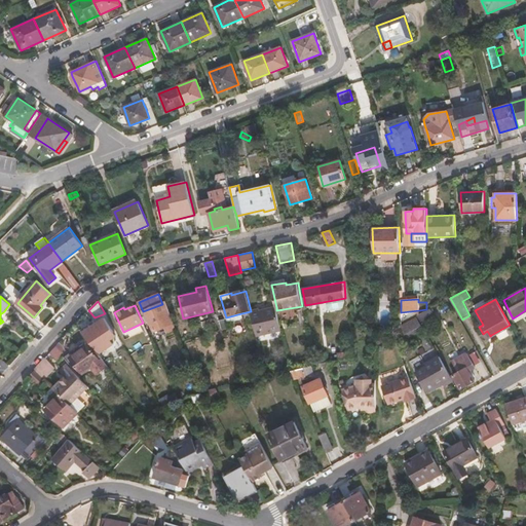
[(256,336),(282,330),(276,307),(260,311),(260,309),(251,311),(256,336)]
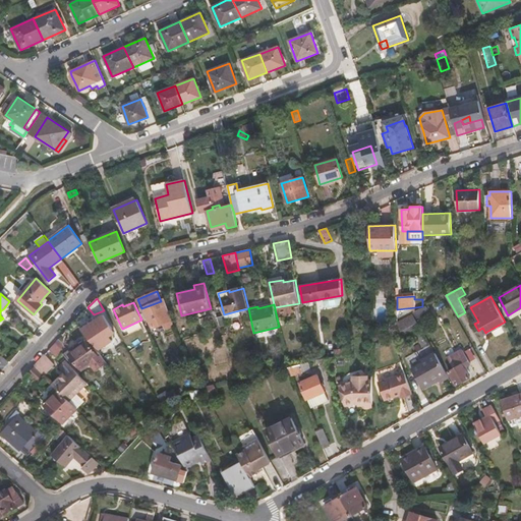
[(430,313),(426,305),(423,306),(413,312),(415,314),(420,311),(423,317),(430,313)]
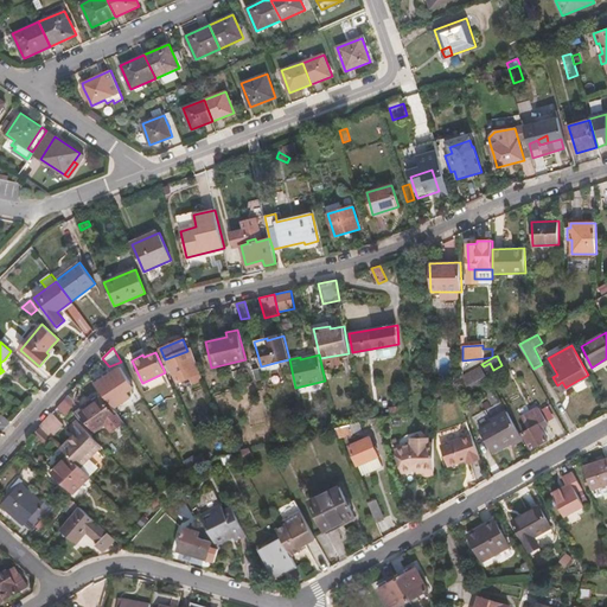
[(261,366),(261,369),(262,371),(281,366),(279,362),(261,366)]
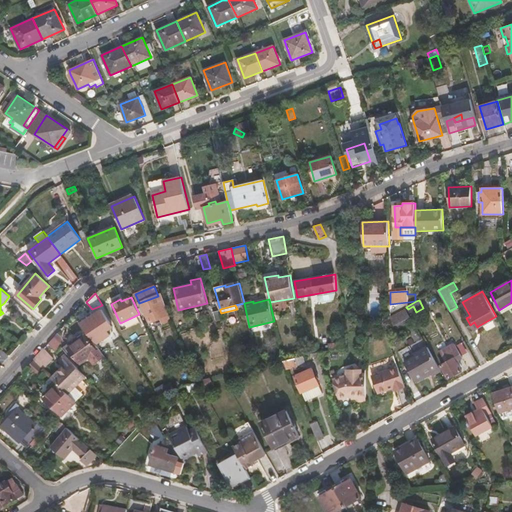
[(411,315),(416,312),(413,306),(408,309),(411,315)]
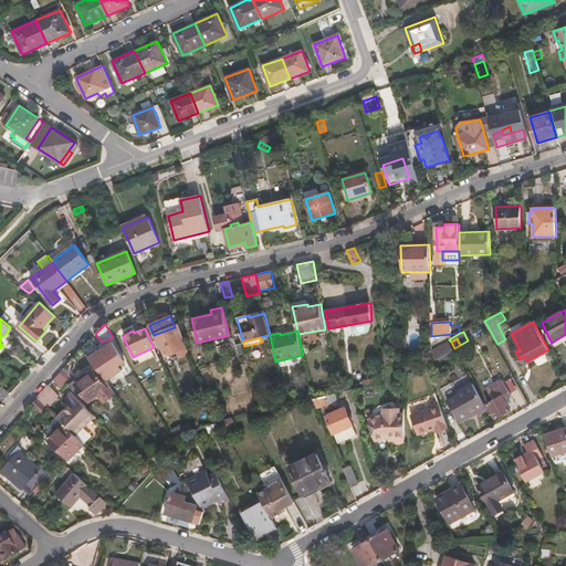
[(452,348),(449,342),(432,350),(436,357),(452,348)]
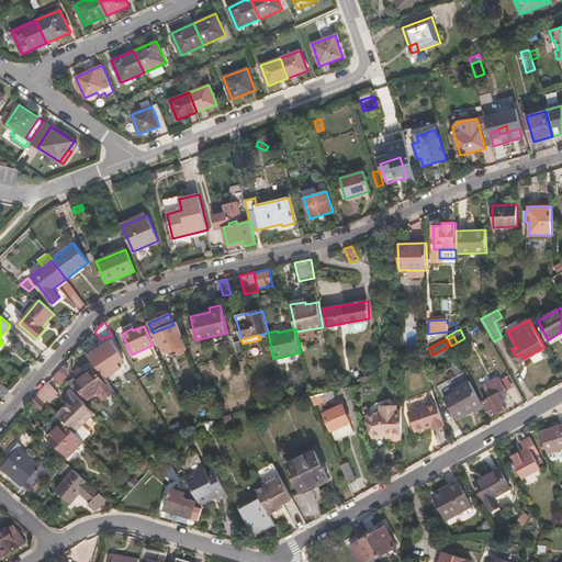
[(98,363),(101,361),(105,364),(110,362),(113,366),(123,359),(111,340),(91,355),(98,363)]
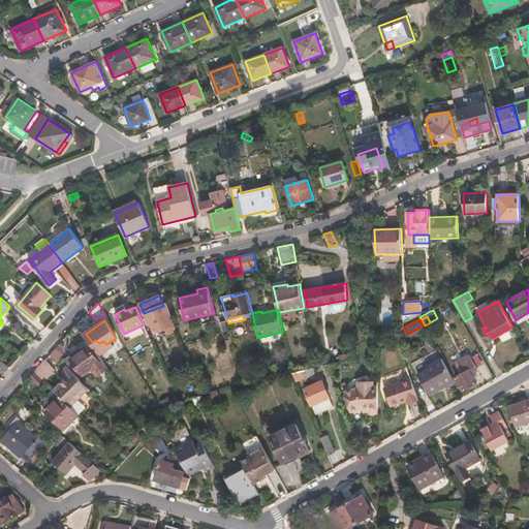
[(490,333),(486,336),(490,341),(494,339),(494,337),(493,338),(490,333)]
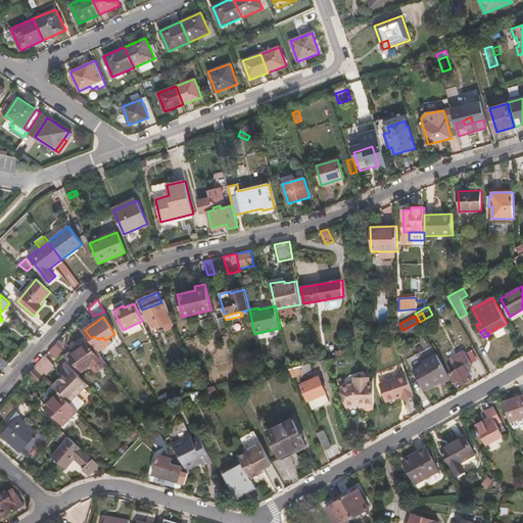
[(67,350),(58,341),(54,346),(62,357),(67,350)]
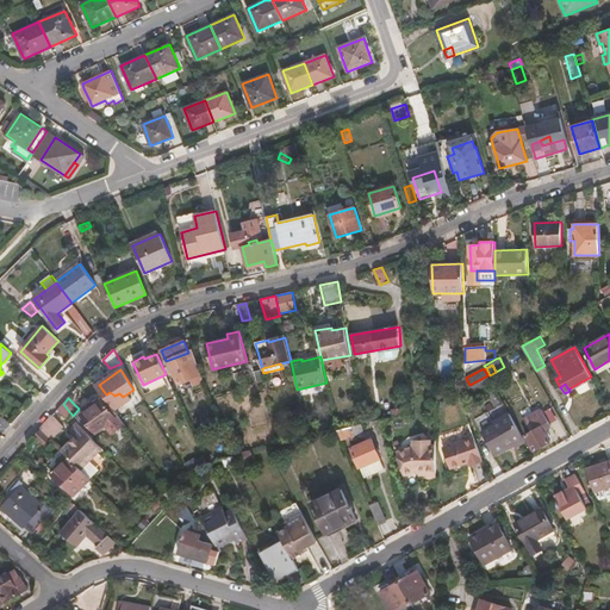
[(111,406),(110,406),(109,408),(101,400),(82,415),(97,433),(116,418),(118,416),(111,406)]
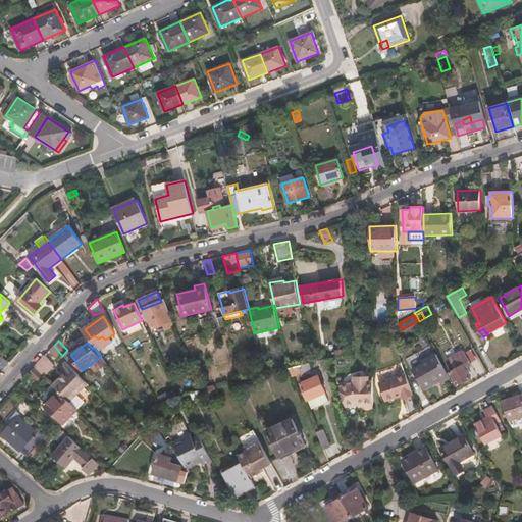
[(101,356),(102,358),(106,354),(99,345),(95,348),(101,356)]
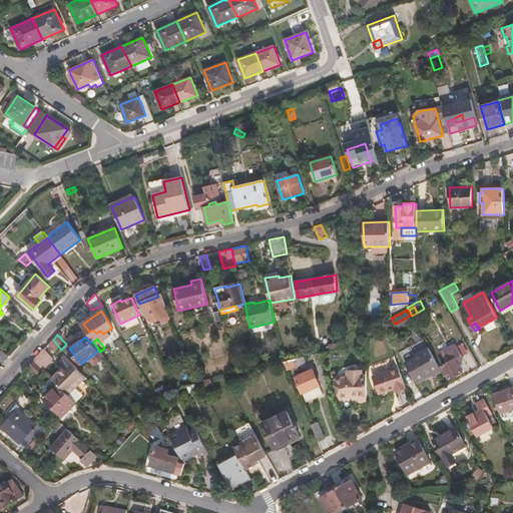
[(61,350),(53,340),(48,345),(57,355),(61,350)]
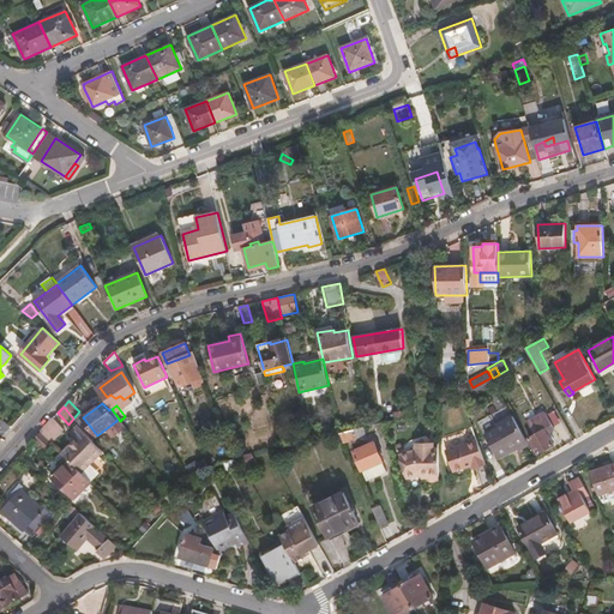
[(396,420),(414,417),(414,410),(396,413),(396,420)]
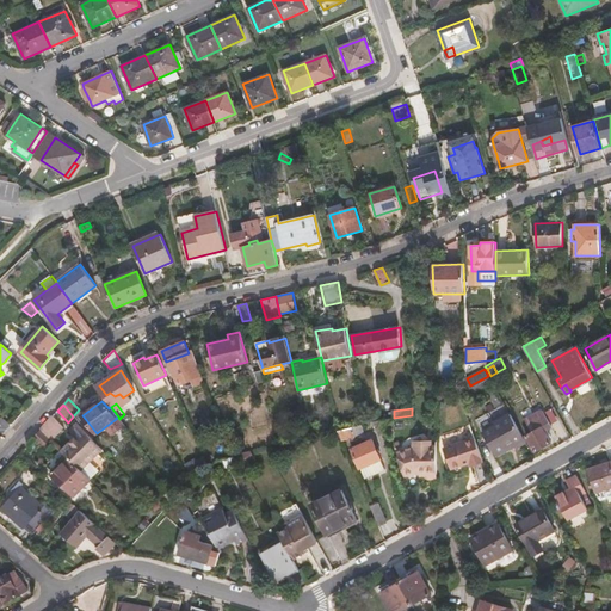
[(301,409),(292,411),(295,421),(303,419),(301,409)]
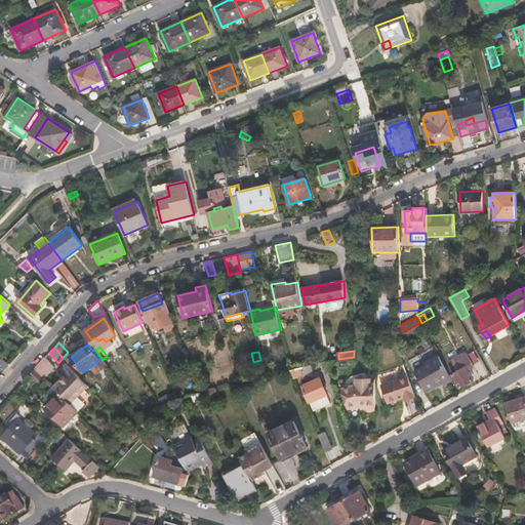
[(474,380),(468,370),(474,367),(467,353),(451,361),(457,372),(452,374),(459,388),(474,380)]
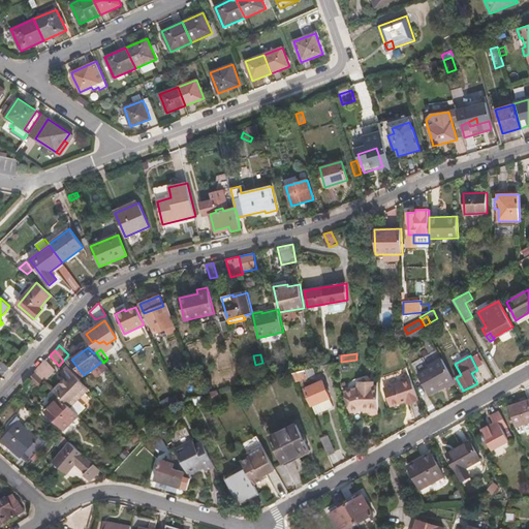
[(447,390),(457,385),(442,359),(428,366),(430,369),(418,375),(429,396),(445,386),(447,390)]
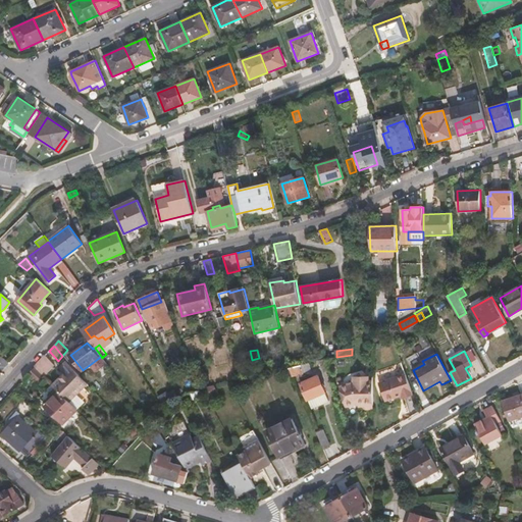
[(325,359),(328,367),(353,364),(352,355),(336,357),(325,359)]
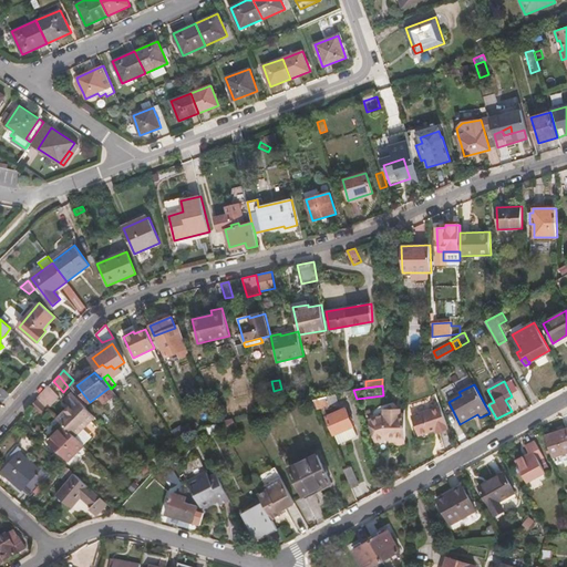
[(49,387),(38,399),(49,410),(60,397),(49,387)]
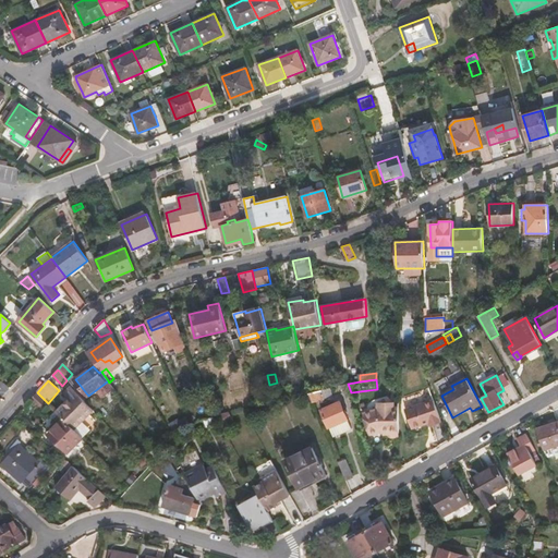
[(310,393),(323,389),(330,388),(329,383),(307,388),(310,393)]
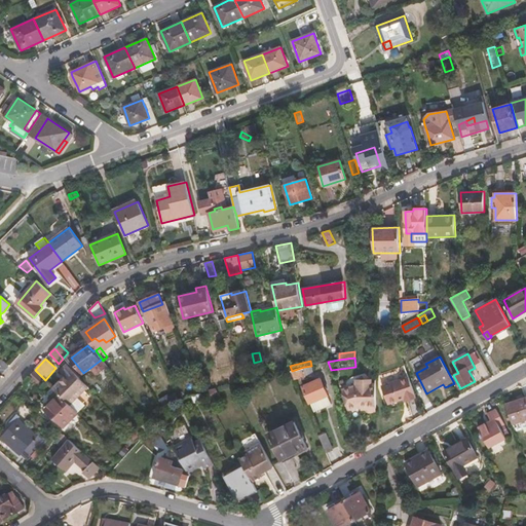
[(65,376),(53,388),(58,392),(68,403),(70,405),(88,386),(67,364),(60,371),(65,376)]
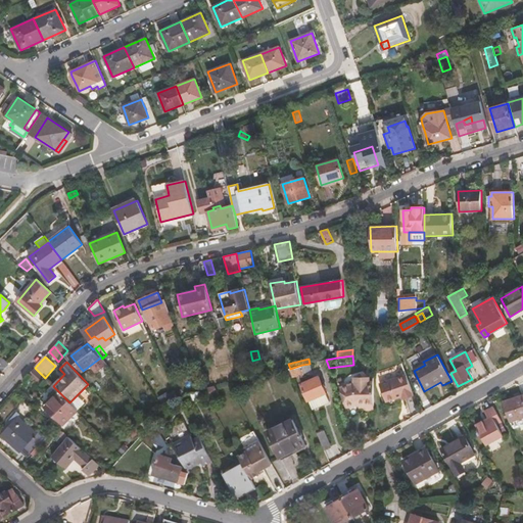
[(264,374),(278,371),(276,364),(263,367),(264,374)]
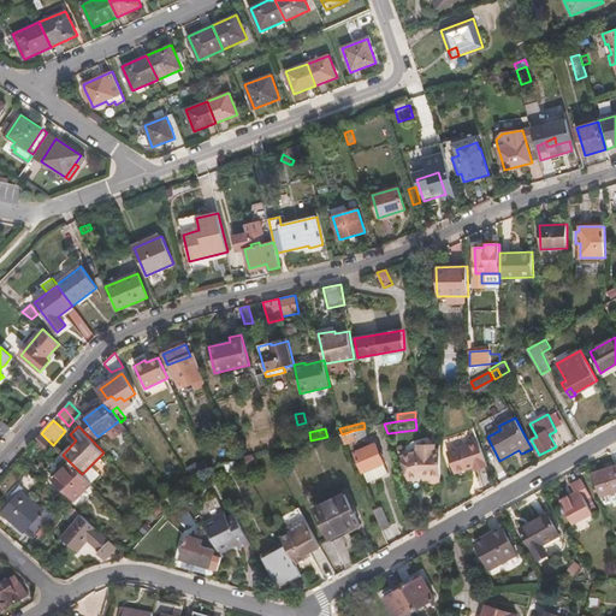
[(342,434),(345,444),(359,440),(356,430),(342,434)]
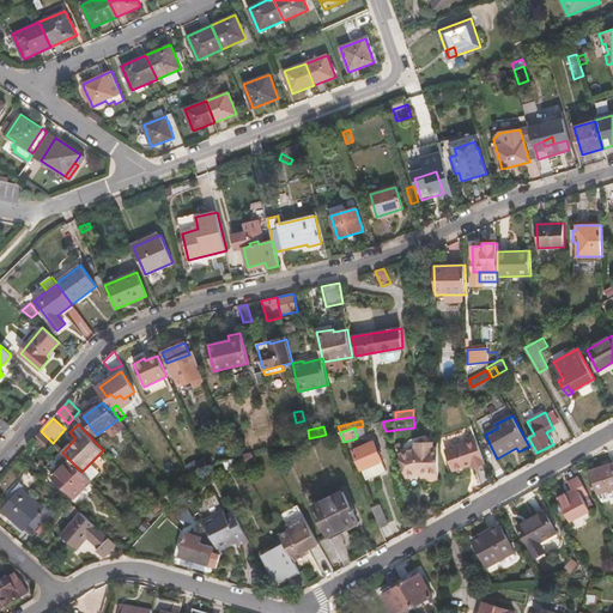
[(41,431),(34,439),(47,453),(55,445),(53,443),(41,431)]
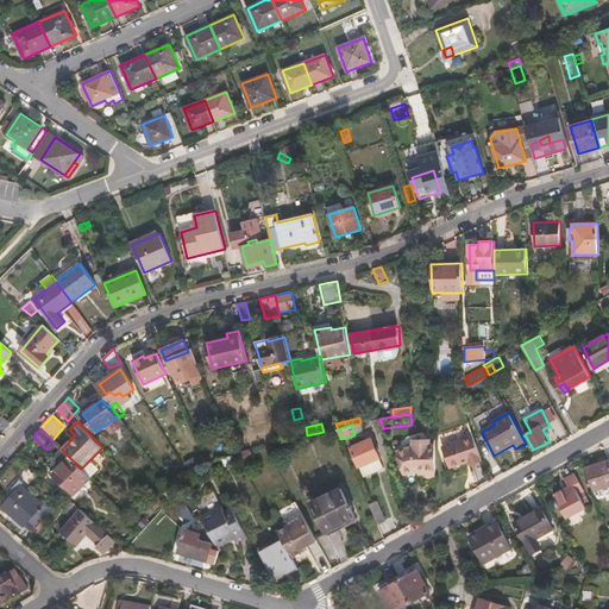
[(470,465),(482,462),(473,437),(443,447),(450,468),(469,460),(470,465)]
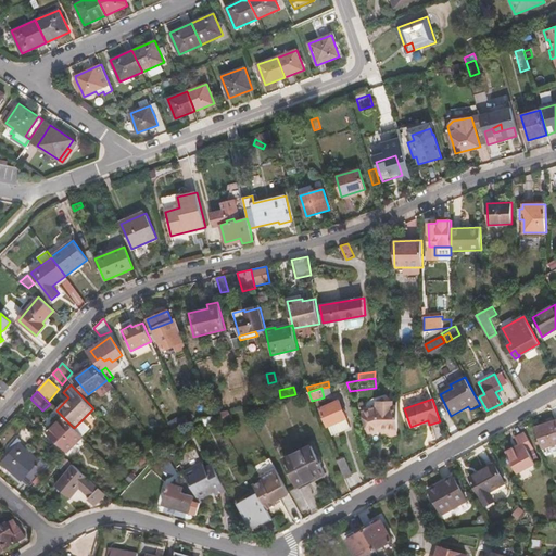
[(331,436),(340,432),(336,422),(346,418),(340,401),(320,408),(331,436)]
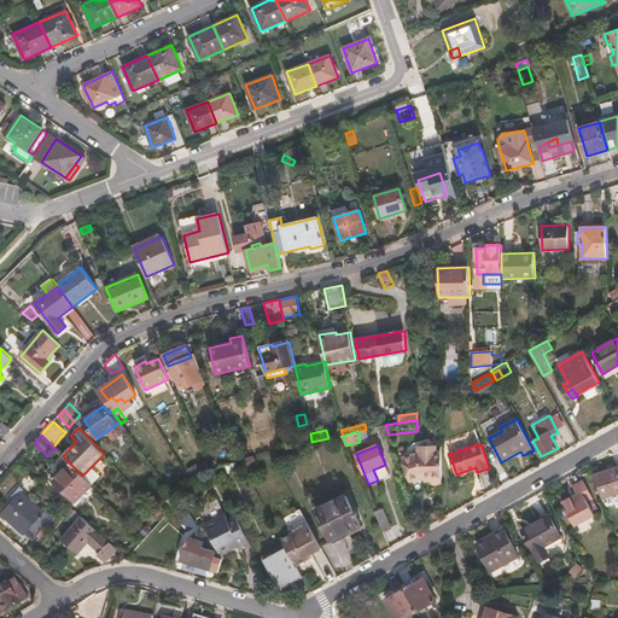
[(431,484),(442,484),(442,455),(437,455),(437,450),(419,452),(419,455),(403,460),(409,484),(421,479),(431,478),(431,484)]
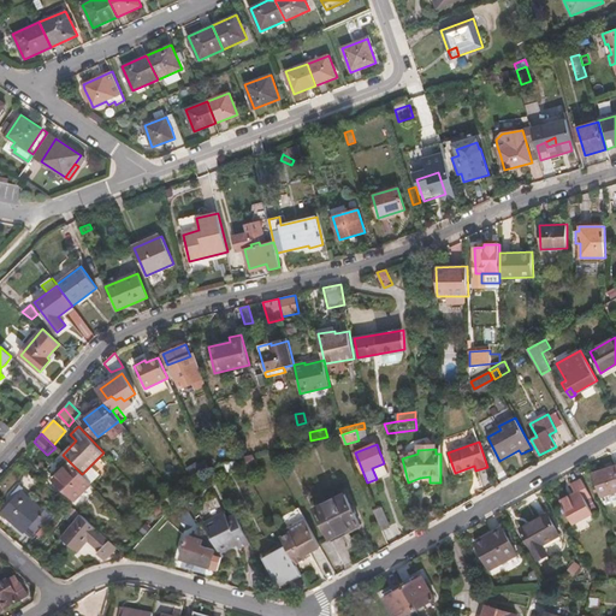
[(241,463),(246,471),(258,465),(254,457),(241,463)]
